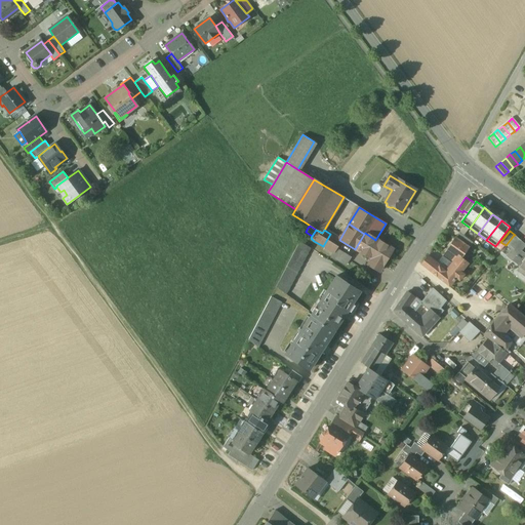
[(375,240),(365,233),(364,234),(355,249),(371,259),(367,266),(378,272),(392,250),(375,240)]
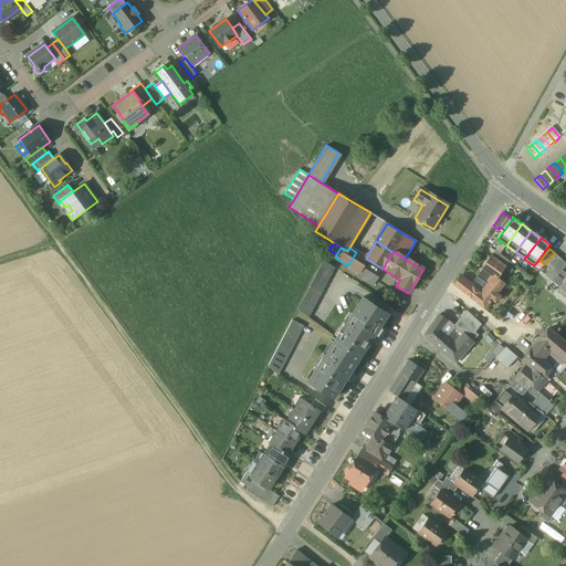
[(356,252),(348,265),(358,272),(362,268),(366,259),(356,252)]
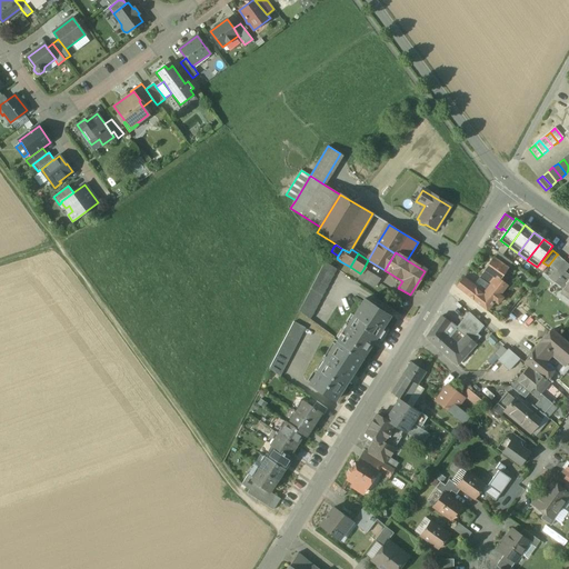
[(557,255),(549,265),(556,271),(565,260),(557,255)]
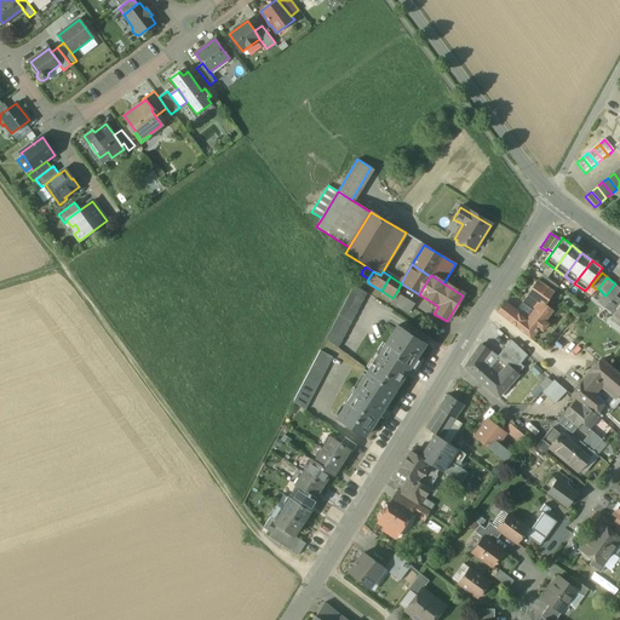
[(554,292),(538,281),(524,299),(523,299),(522,300),(535,311),(545,316),(550,310),(544,306),(554,292)]
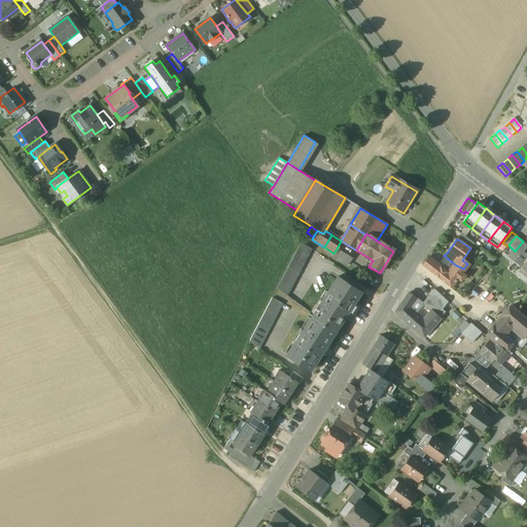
[(356,250),(341,241),(337,249),(352,258),(356,250)]
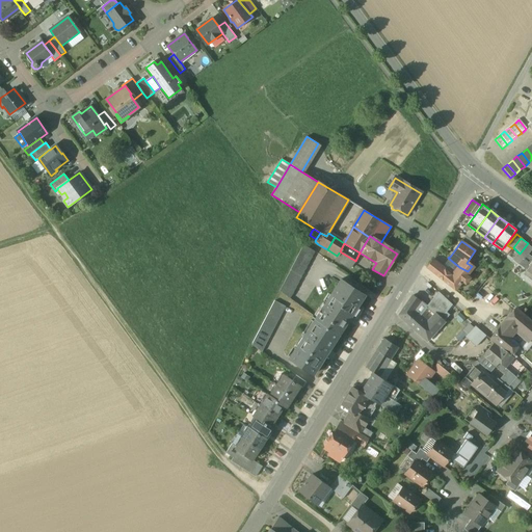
[(531,246),(528,243),(520,254),(525,258),(529,255),(531,249),(531,246)]
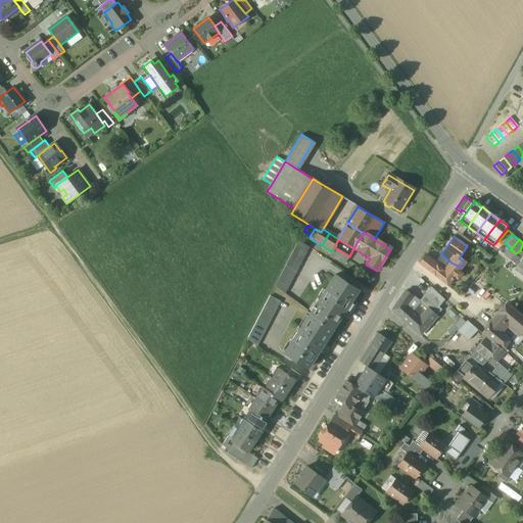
[(298,240),(275,286),(285,293),(310,247),(298,240)]
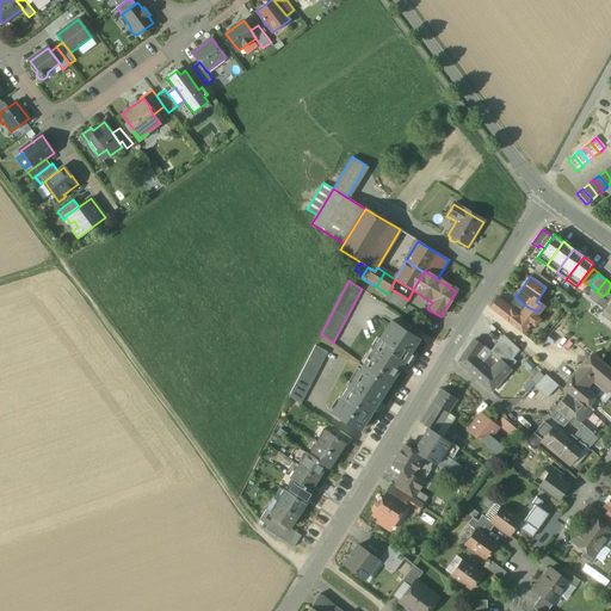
[(610,295),(608,292),(603,296),(596,303),(605,310),(610,301),(610,295)]
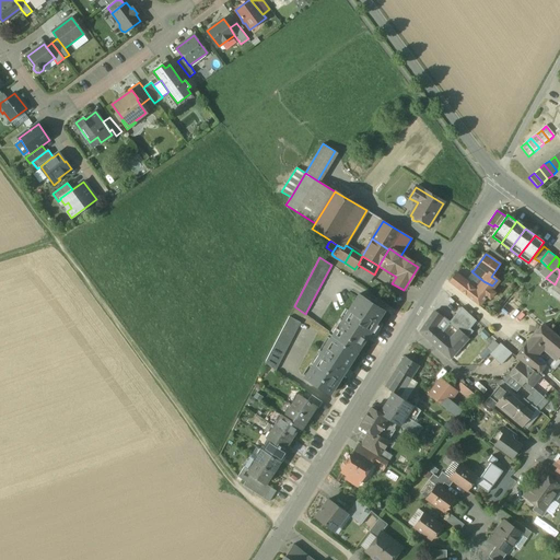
[(479,306),(487,296),(490,299),(494,293),(491,290),(493,288),(492,286),(483,281),(476,290),(455,275),(448,282),(479,306)]
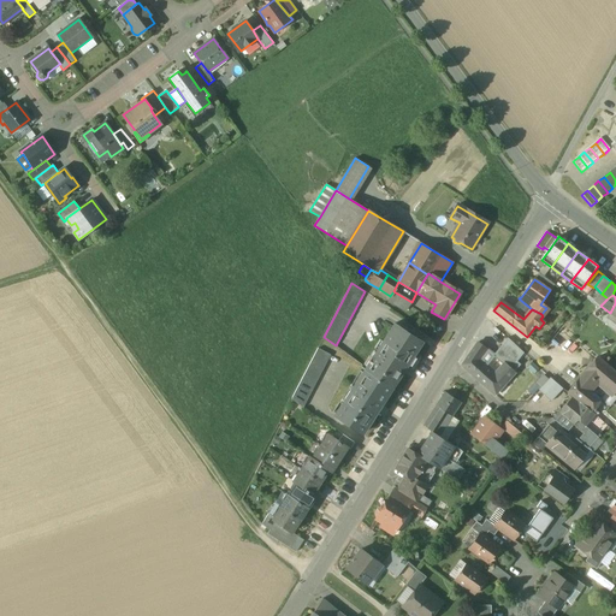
[(394,323),(365,369),(392,388),(421,342),(394,323)]
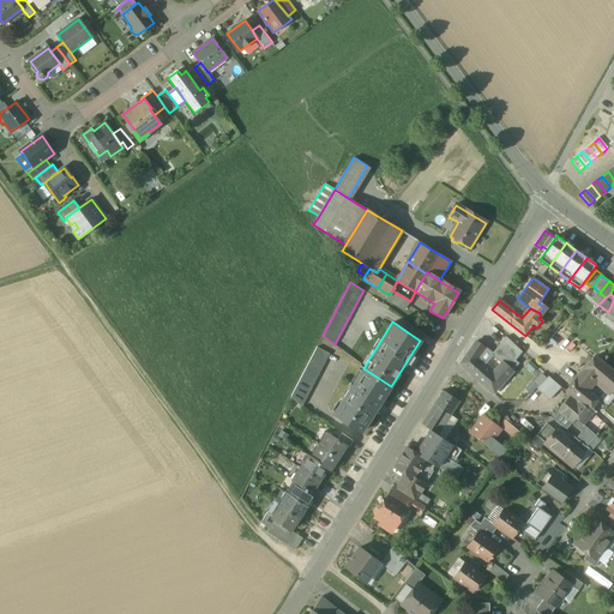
[(522,351),(506,337),(493,354),(492,355),(503,365),(504,365),(511,371),(518,363),(515,361),(522,351)]
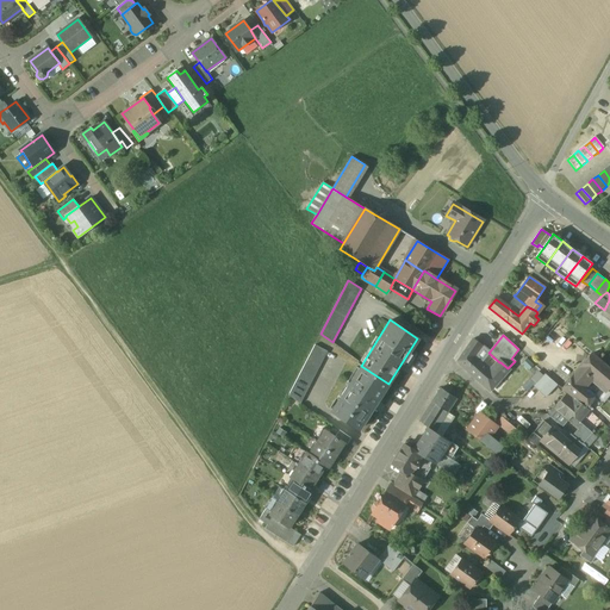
[(483,363),(474,356),(481,347),(473,340),(458,362),(489,390),(508,368),(500,362),(499,362),(491,372),(483,363)]
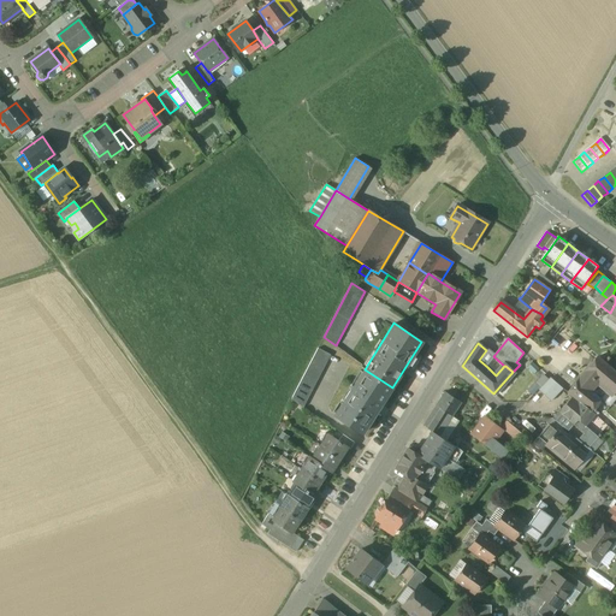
[(330,355),(318,348),(314,354),(327,361),(330,355)]
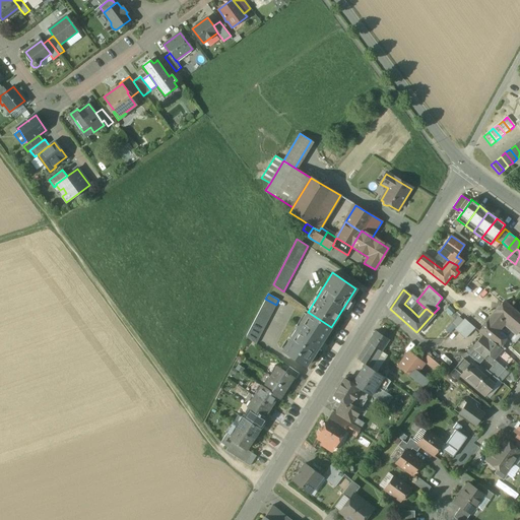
[(416,301),(417,300),(410,296),(404,304),(411,310),(417,303),(416,301)]
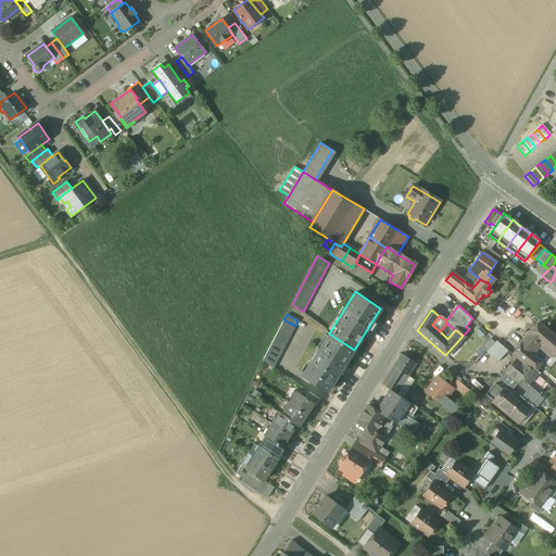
[(295,326),(283,319),(281,325),(292,330),(295,326)]
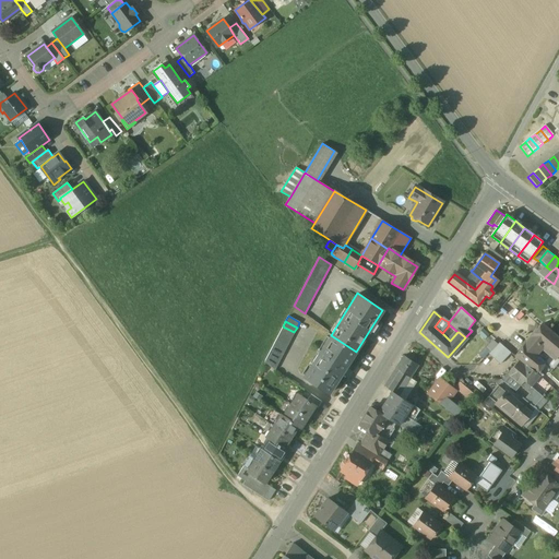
[(558,337),(543,324),(532,337),(543,346),(550,354),(556,358),(558,354),(558,337)]
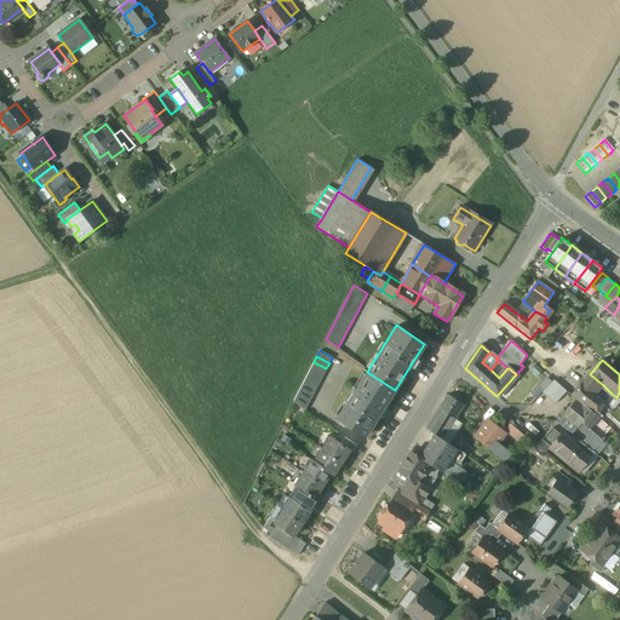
[(326,368),(314,362),(311,368),(323,374),(326,368)]
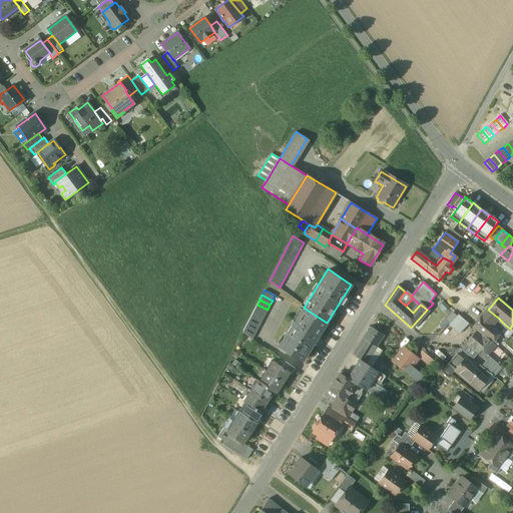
[(268,310),(258,305),(254,309),(266,315),(268,310)]
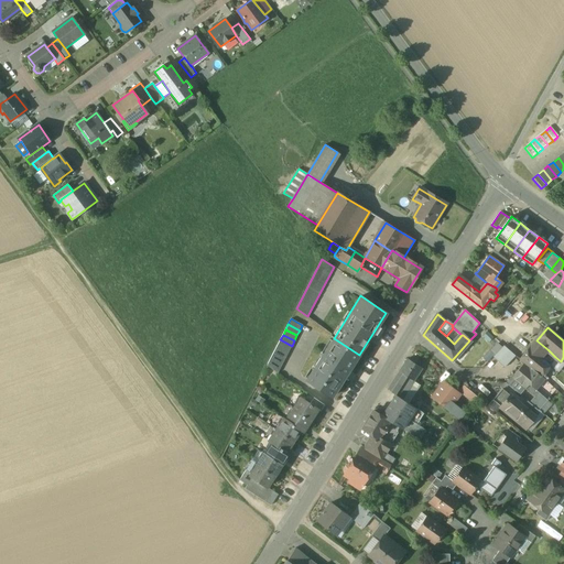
[(334,338),(306,381),(331,398),(348,371),(349,371),(359,355),(334,338)]
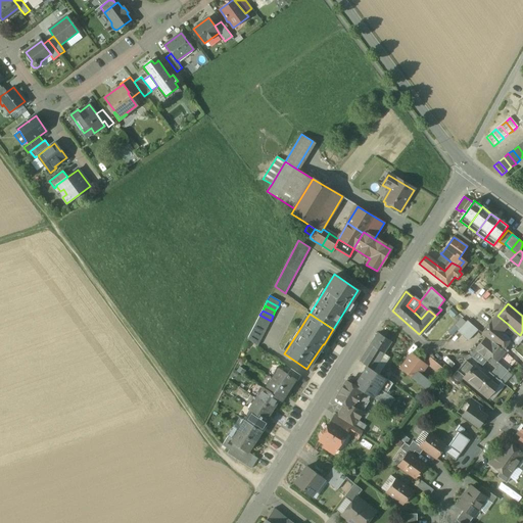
[(271,321),(259,315),(257,320),(268,325),(271,321)]
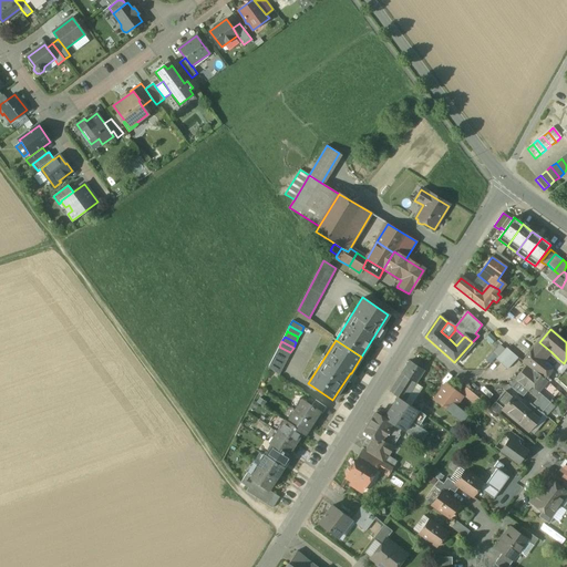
[(550,351),(539,342),(523,362),(533,370),(543,378),(550,369),(542,362),(550,351)]
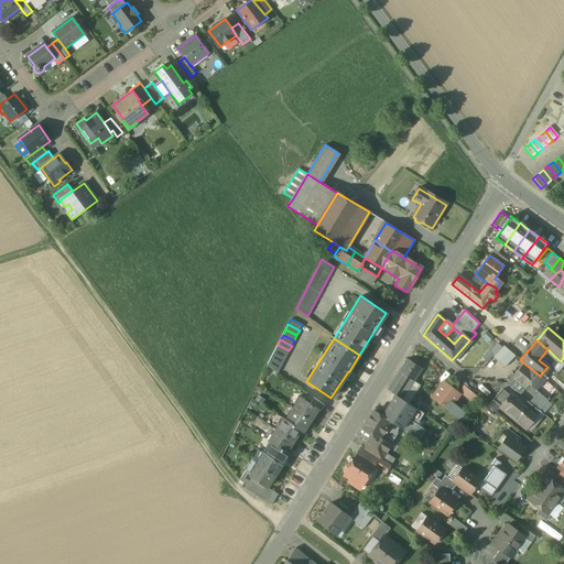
[(483,355),(487,359),(502,347),(499,342),(483,355)]
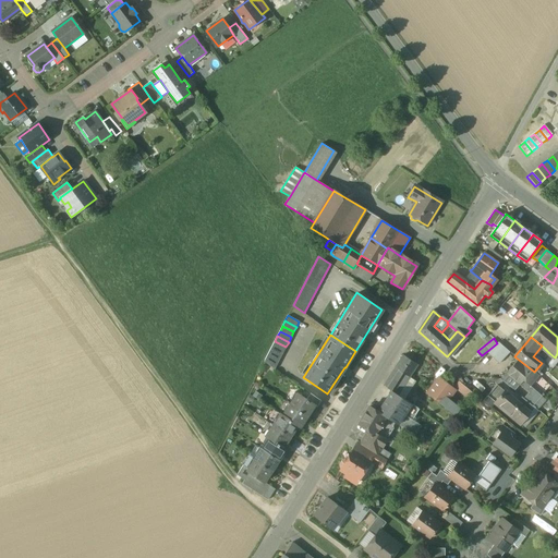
[(286,347),(275,341),(271,347),(283,352),(286,347)]
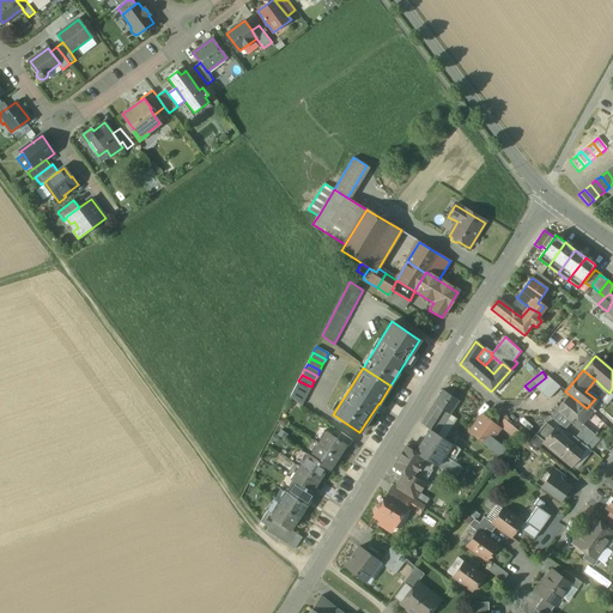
[(547,376),(536,388),(548,400),(560,387),(547,376)]
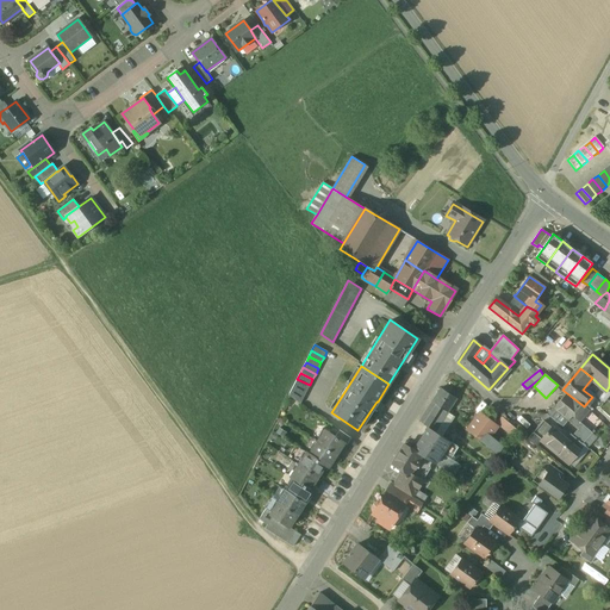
[(310,385),(297,379),(294,384),(306,391),(310,385)]
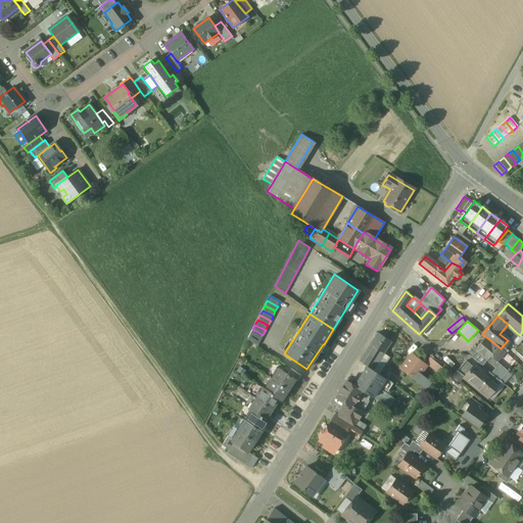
[(263,335),(252,329),(249,334),(260,339),(263,335)]
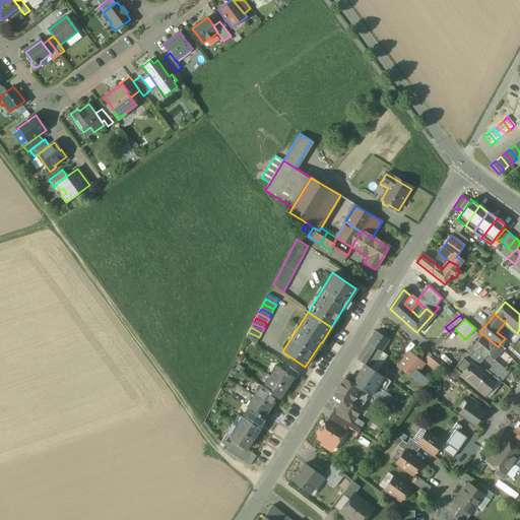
[(517,333),(512,329),(507,336),(515,342),(519,336),(519,334),(517,333)]
